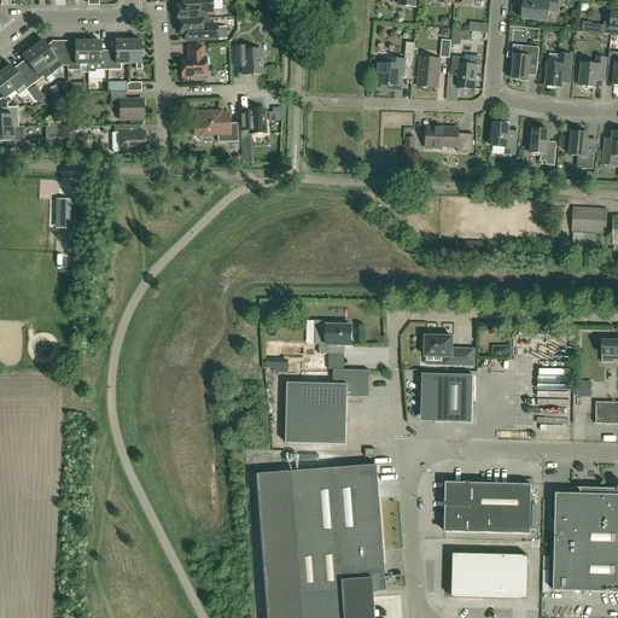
[(178,21),(180,21),(199,19),(210,18),(210,17),(208,17),(208,12),(204,12),(204,10),(213,10),(211,0),(180,0),(181,6),(176,6),(176,9),(175,9),(175,13),(176,15),(178,21)]
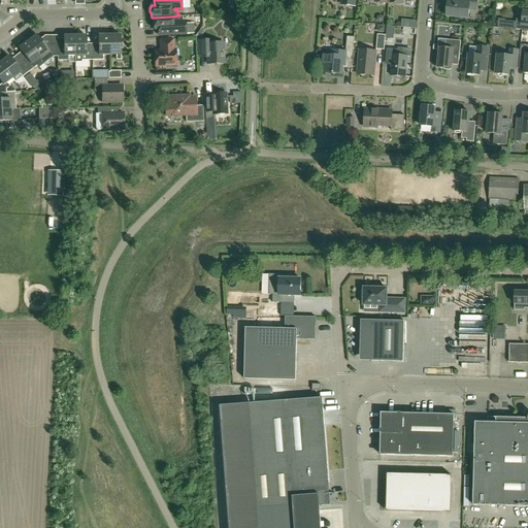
[(446,5),(444,12),(446,13),(447,13),(447,17),(468,19),(469,9),(476,10),(477,0),(463,0),(464,3),(448,2),(448,5),(447,4),(446,5)]
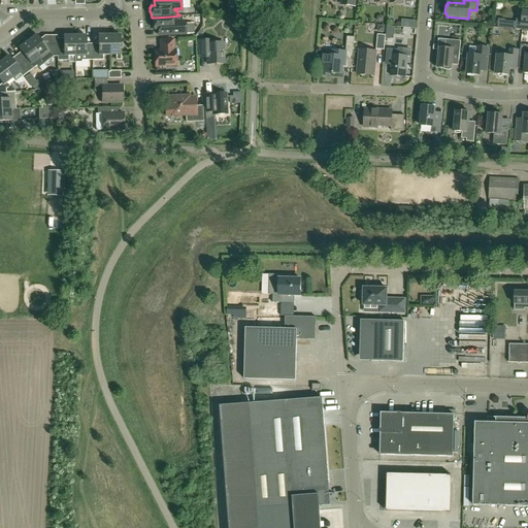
[(516,29),(522,30),(527,30),(527,11),(523,11),(522,19),(517,19),(516,29)]
